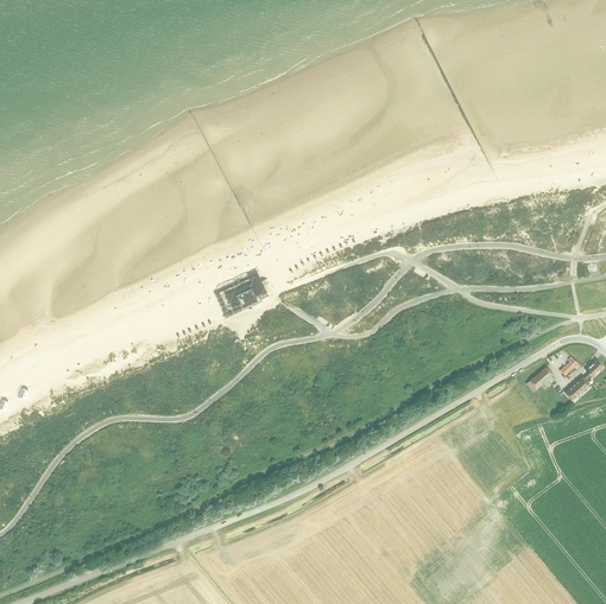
[(248,280),(222,291),(227,300),(235,296),(239,305),(256,298),(253,296),(253,293),(264,288),(260,280),(259,278),(256,271),(247,275),(248,279),(248,280)]
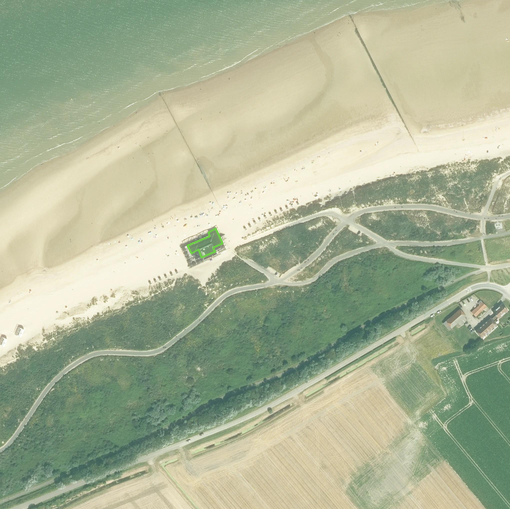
[(221,253),(210,257),(212,262),(223,259),(221,253)]
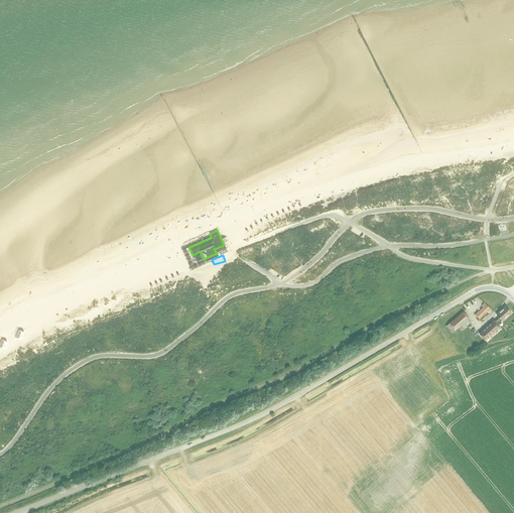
[(477,316),(488,305),(482,299),(479,302),(481,304),(477,308),(476,308),(473,311),(477,316)]
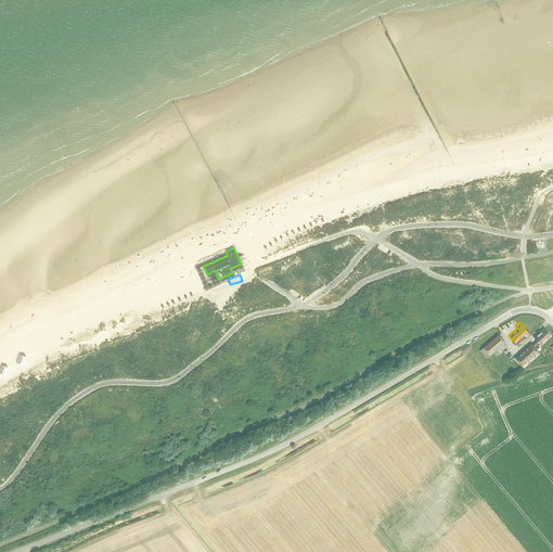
[(535,338),(530,343),(532,346),(537,342),(538,343),(548,333),(542,326),(531,335),(535,338)]
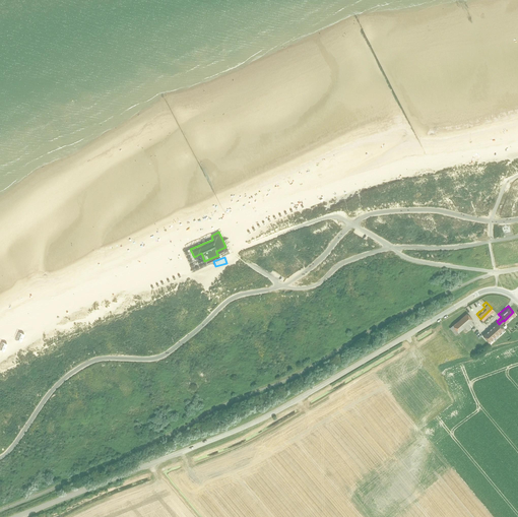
[(465,328),(472,322),(469,319),(470,318),(464,311),(447,325),(453,332),(463,324),(465,328)]
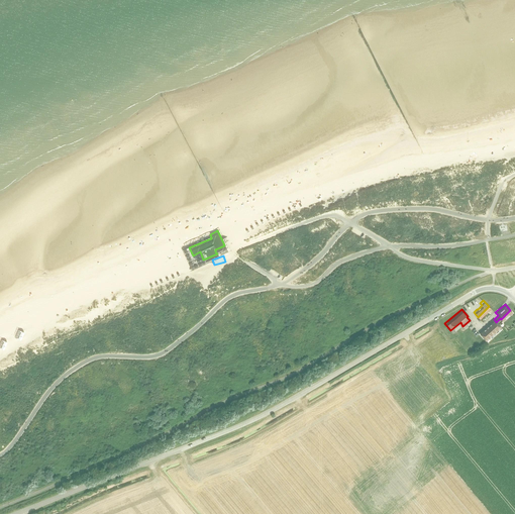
[(494,319),(493,318),(490,321),(496,327),(499,325),(496,322),(494,319)]
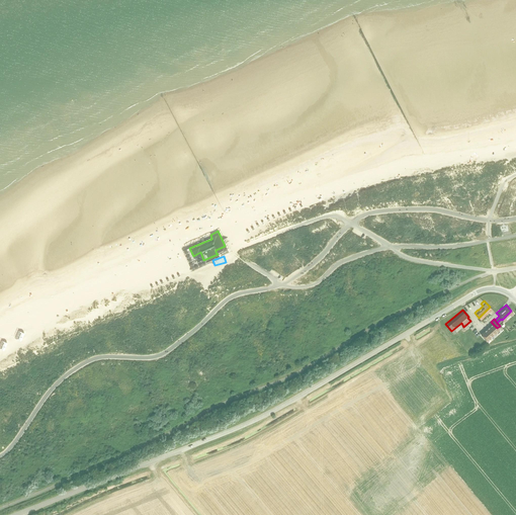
[(497,328),(491,322),(488,324),(494,331),(497,328)]
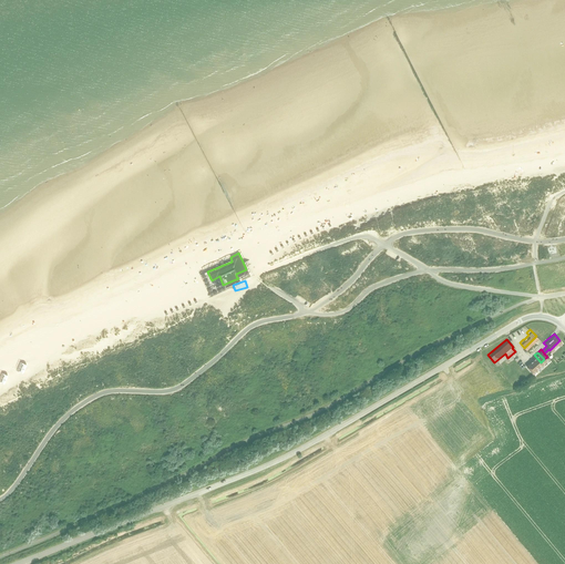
[(541,362),(534,355),(531,358),(537,366),(541,362)]
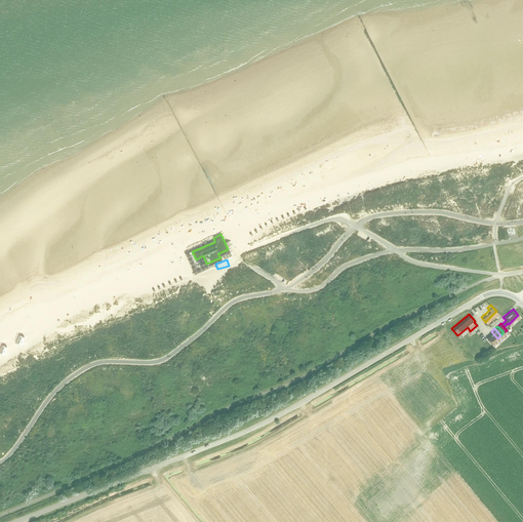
[(497,338),(491,331),(488,334),(494,340),(497,338)]
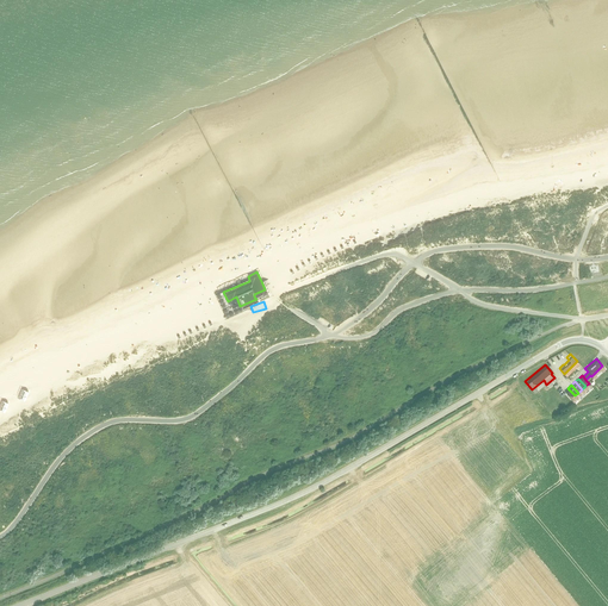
[(575,395),(568,388),(564,391),(571,399),(575,395)]
